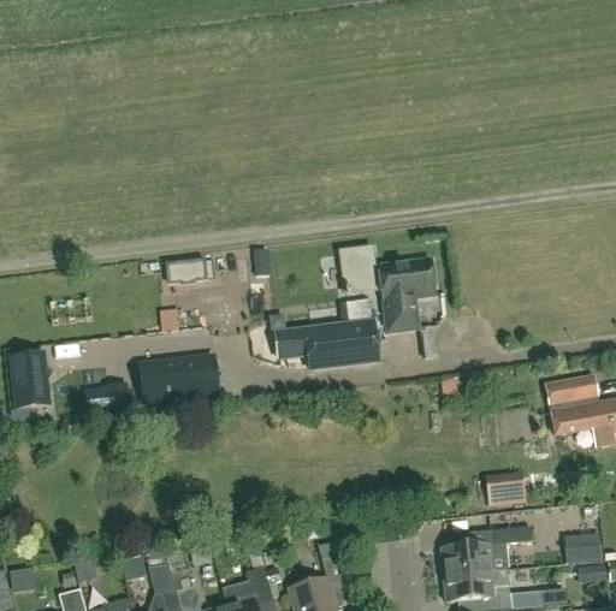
[(267,247),(253,248),(255,274),(270,273),(267,247)]
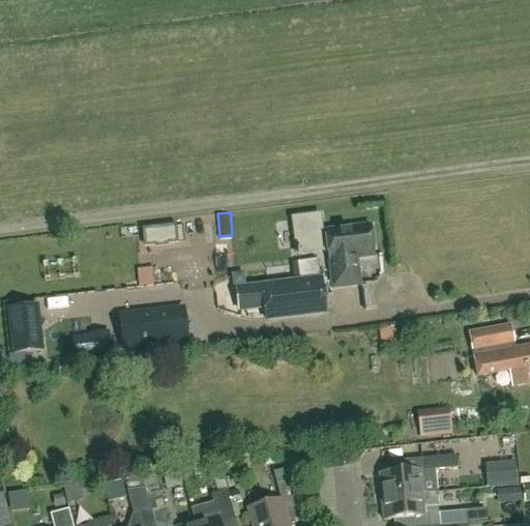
[(176,220),(142,224),(144,242),(178,238),(176,220)]
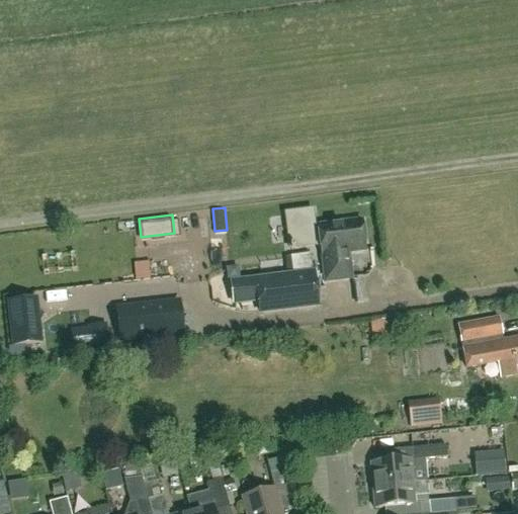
[(364,246),(361,218),(317,223),(321,252),(322,252),(325,278),(350,275),(347,249),(364,246)]
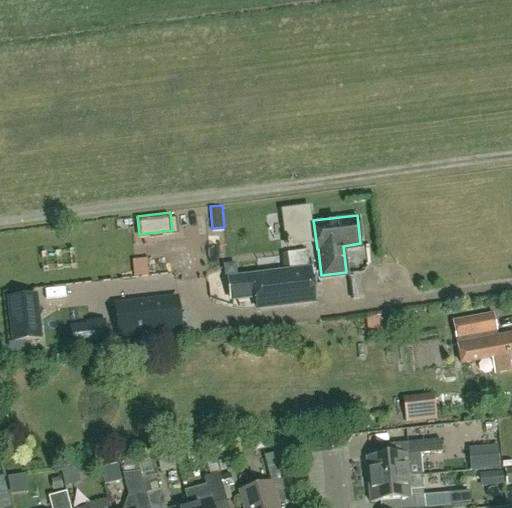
[(291,263),(309,262),(307,248),(290,250),(291,263)]
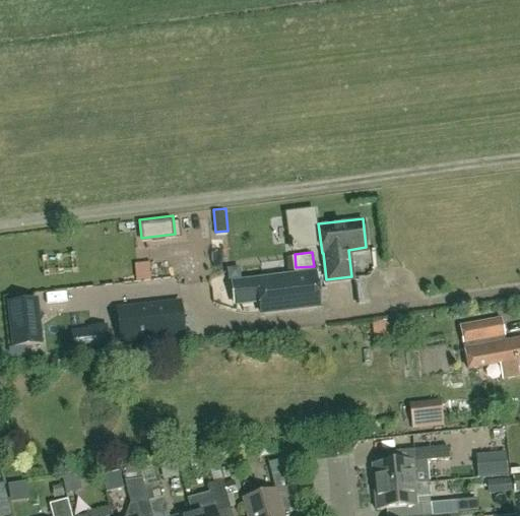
[(318,303),(315,270),(231,280),(234,301),(258,298),(260,310),(318,303)]
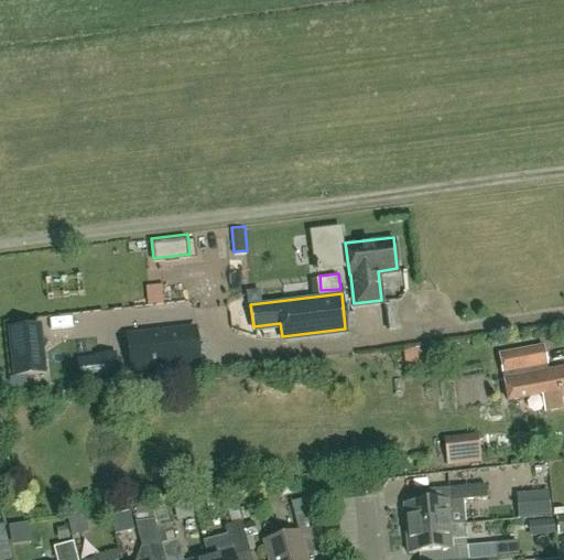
[(381,332),(391,324),(375,302),(364,310),(381,332)]
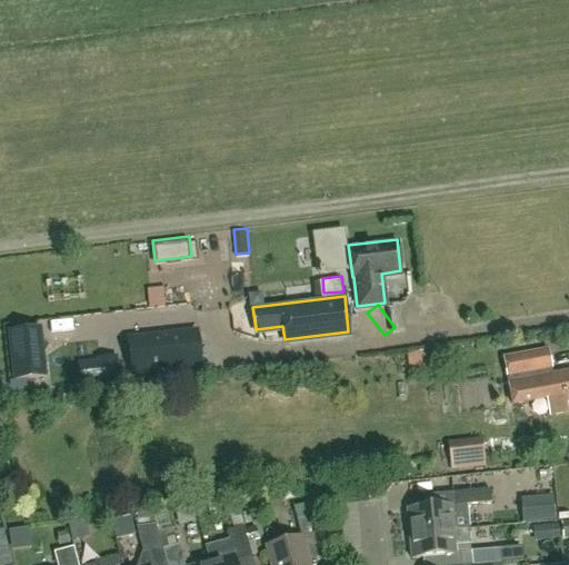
[(15,377),(45,374),(39,326),(9,329),(15,377)]
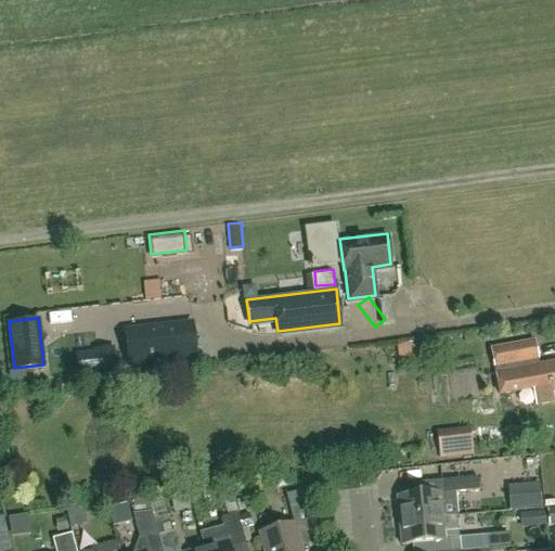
[(195,351),(192,325),(163,329),(162,323),(124,328),(128,360),(195,351)]
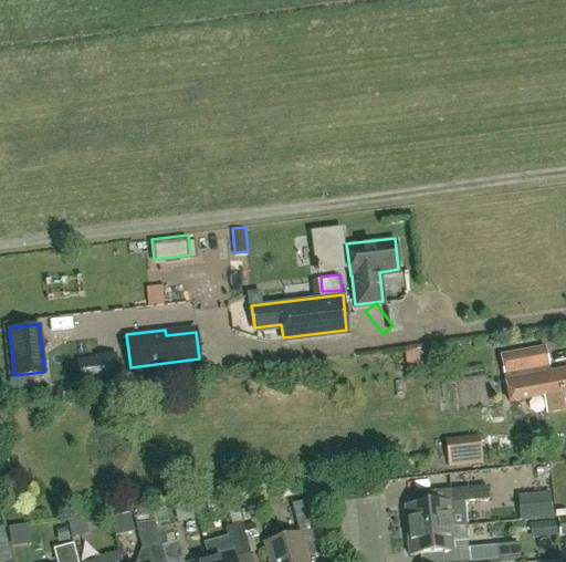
[(565,365),(547,370),(543,344),(500,352),(505,372),(510,398),(525,395),(524,394),(534,392),(534,393),(543,391),(546,409),(565,406),(564,398),(565,397),(565,365)]
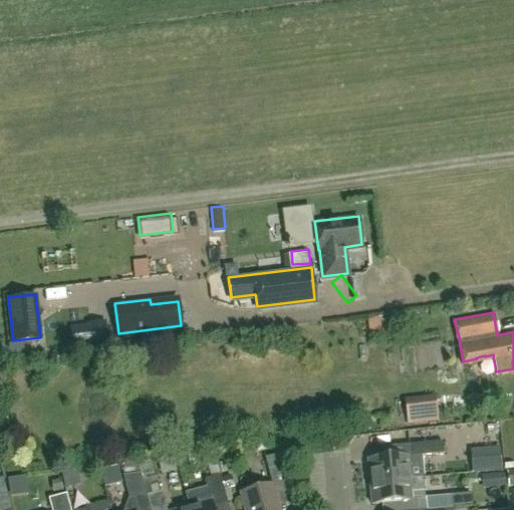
[(387,314),(369,315),(370,331),(388,330),(387,314)]
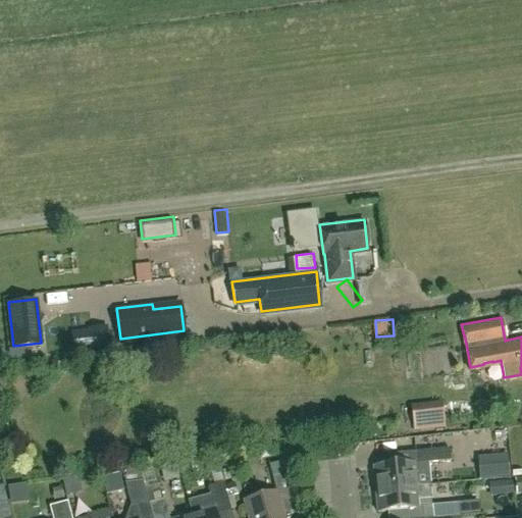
[(445,426),(441,400),(411,403),(413,429),(445,426)]
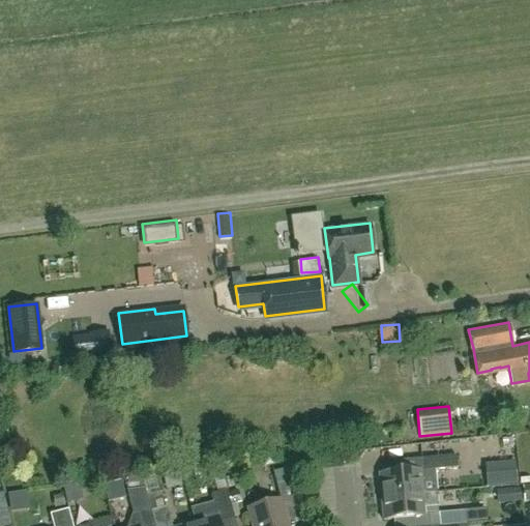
[(457,465),(455,453),(422,456),(423,467),(379,471),(381,494),(437,489),(435,467),(457,465)]
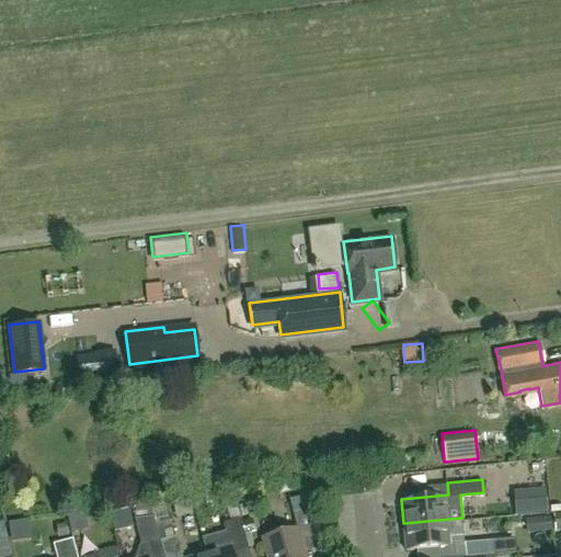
[(548,513),(547,496),(523,497),(523,513),(548,513)]
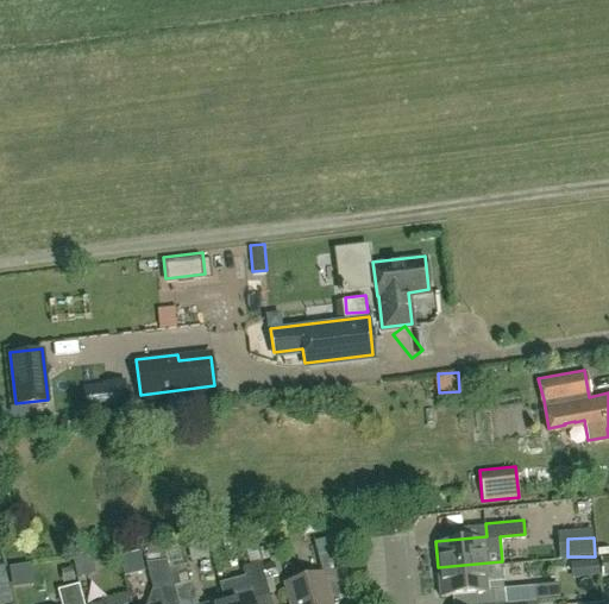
[(331,603),(326,582),(344,577),(336,548),(318,553),(322,571),(286,582),(290,603),(331,603)]
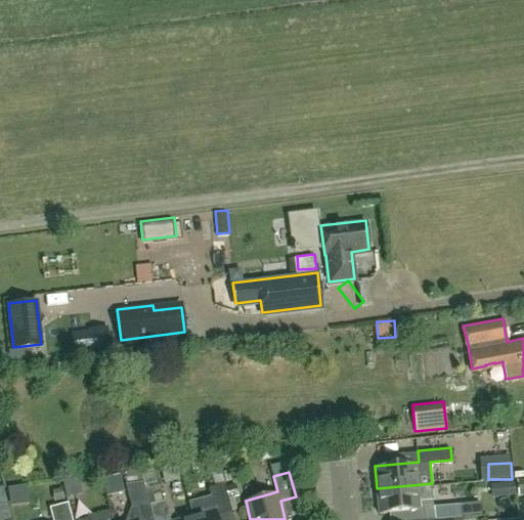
[(149,519),(154,519),(146,492),(142,480),(125,482),(131,506),(137,505),(140,519),(149,519)]
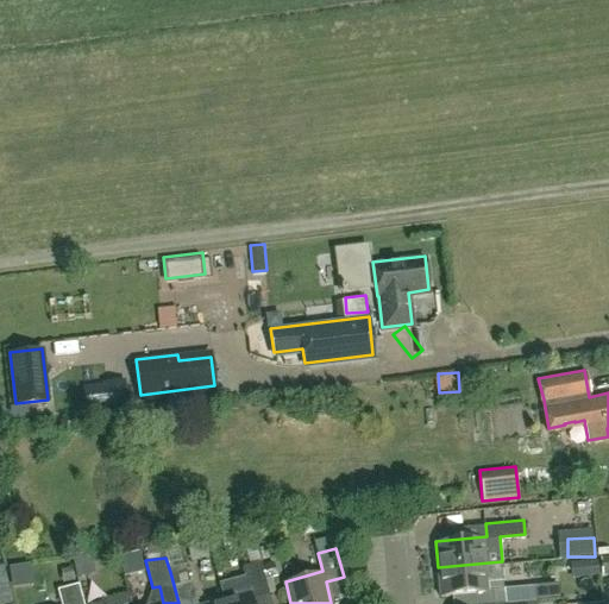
[(594,573),(592,558),(570,560),(571,576),(594,573)]
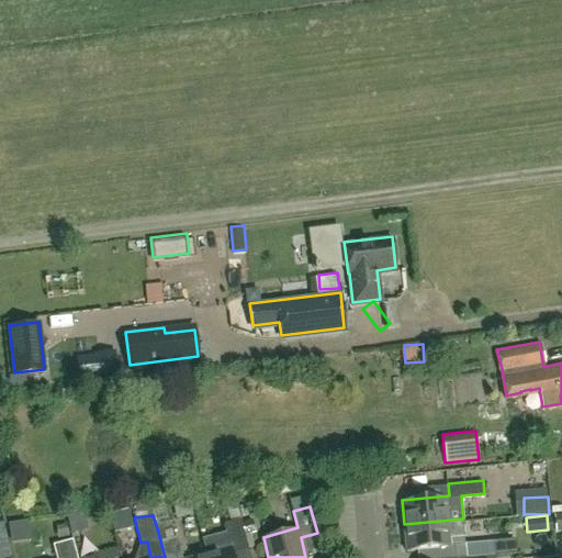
[(233,557),(232,551),(248,547),(240,517),(223,522),(226,531),(202,537),(206,553),(208,557),(233,557)]
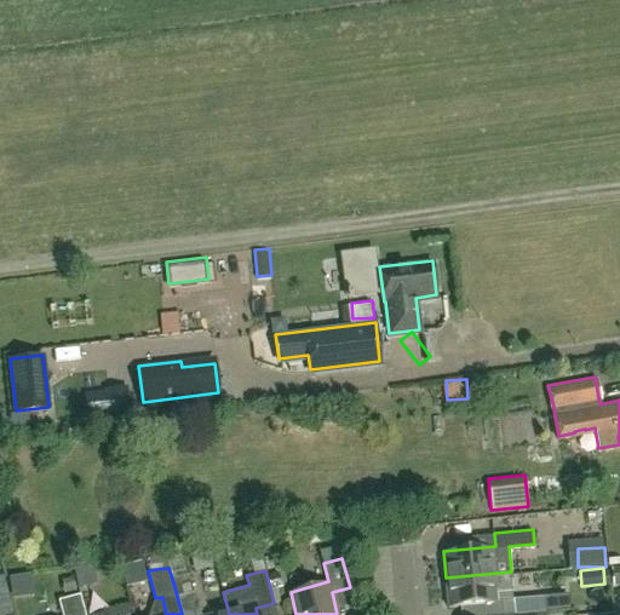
[(495,598),(500,598),(503,613),(533,610),(541,609),(540,595),(512,597),(511,572),(446,578),(448,605),(497,601),(495,598)]
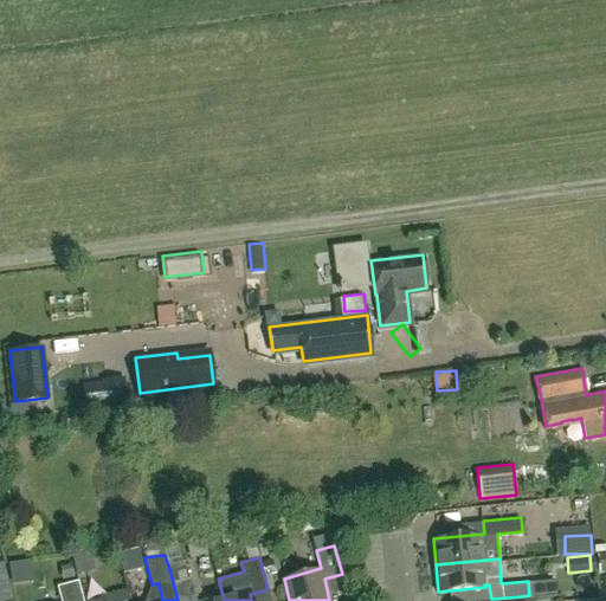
[(224,600),(223,595),(199,600),(197,600),(191,576),(188,576),(185,564),(169,569),(178,600),(224,600)]
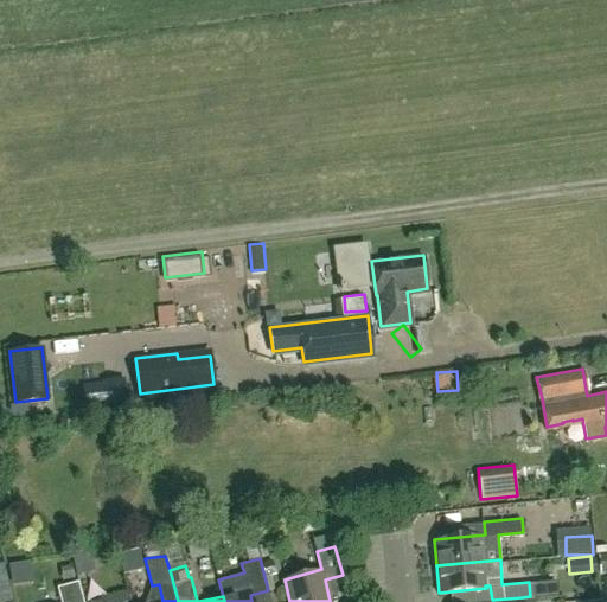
[(536,595),(563,594),(562,578),(535,580),(536,595)]
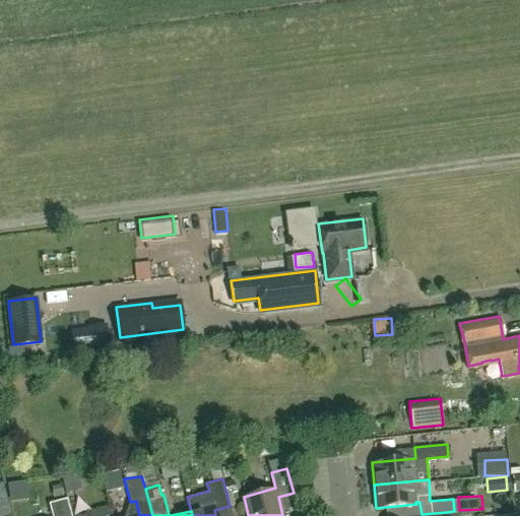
[(71,515),(67,497),(49,502),(52,515),(71,515)]
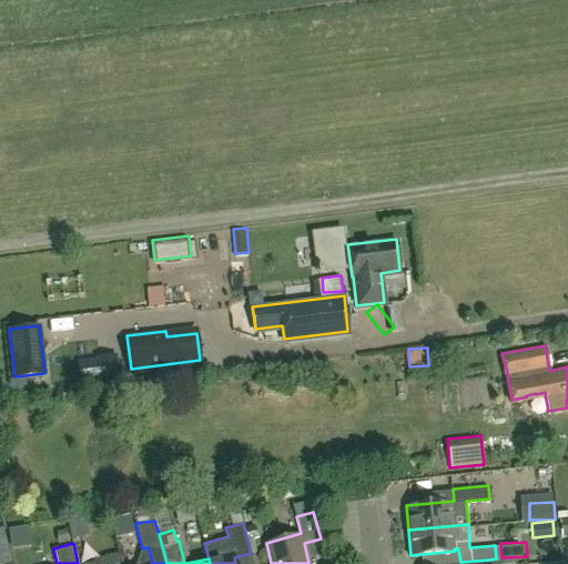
[(122,563),(120,553),(97,559),(83,563),(82,563),(122,563)]
